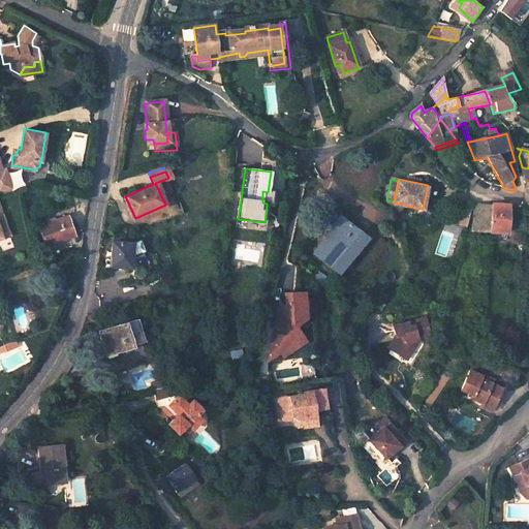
[(473,232),(508,234),(509,206),(505,206),(492,205),(492,207),(474,207),(473,232)]
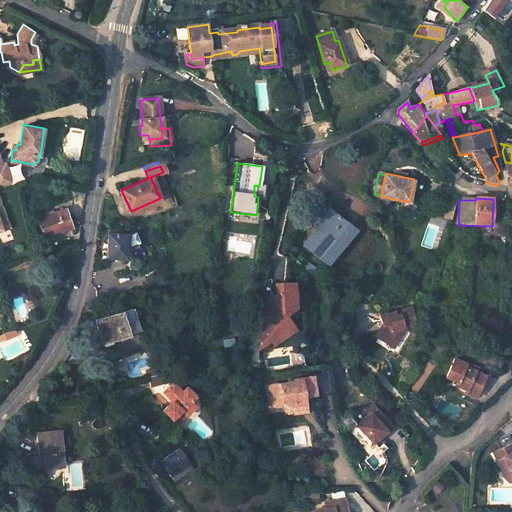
[(65,208),(40,218),(46,235),(71,225),(65,208)]
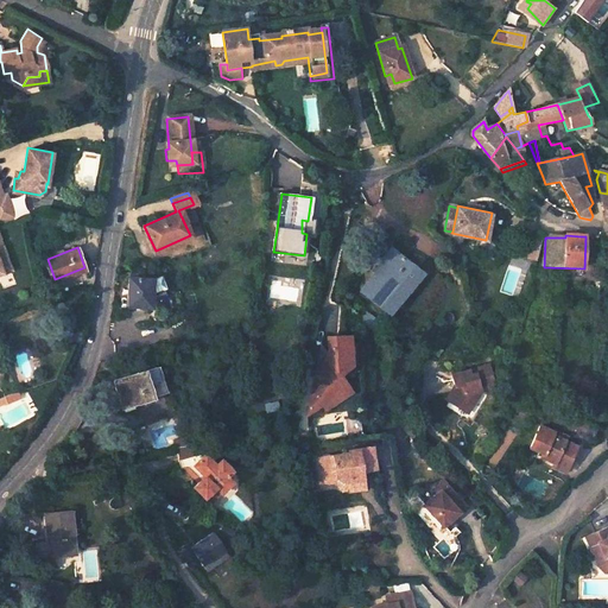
[(417,271),(391,251),(374,272),(377,273),(362,292),(385,311),(417,271)]
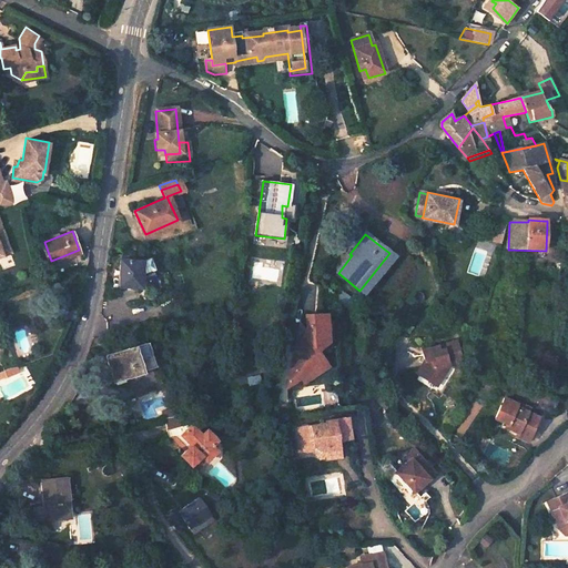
[(4,236),(0,237),(0,247),(1,253),(10,250),(4,236)]
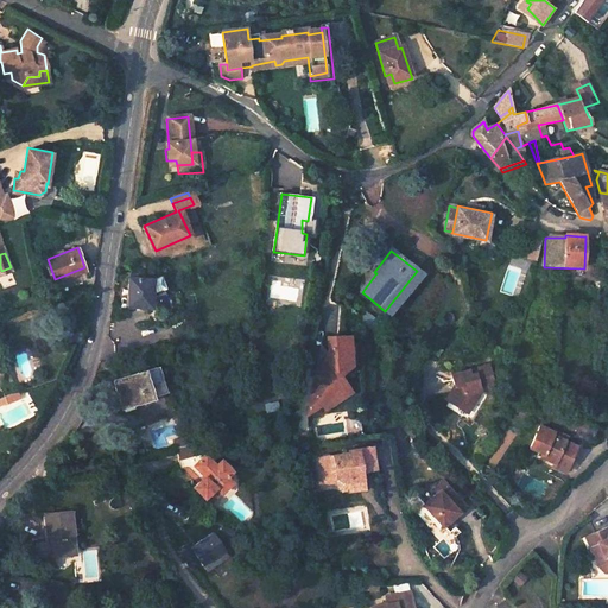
[(153,280),(128,279),(128,306),(151,308),(152,293),(154,293),(165,290),(162,278),(153,280)]
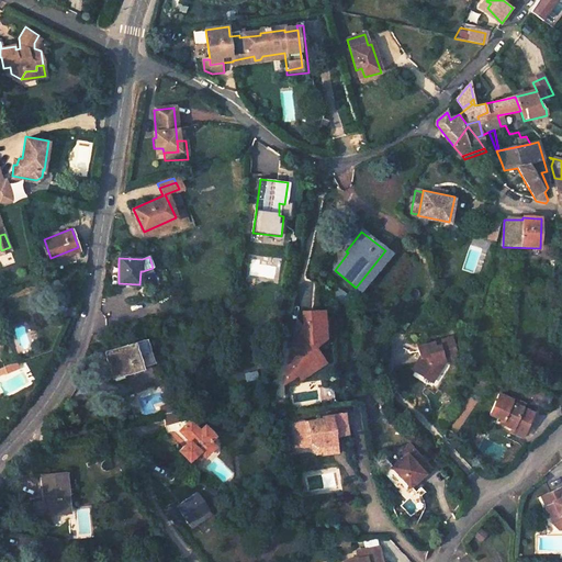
[(294,370),(318,355),(311,341),(313,340),(312,334),(322,333),(319,306),(299,307),(301,328),(305,336),(290,346),(287,345),(280,379),(294,370)]
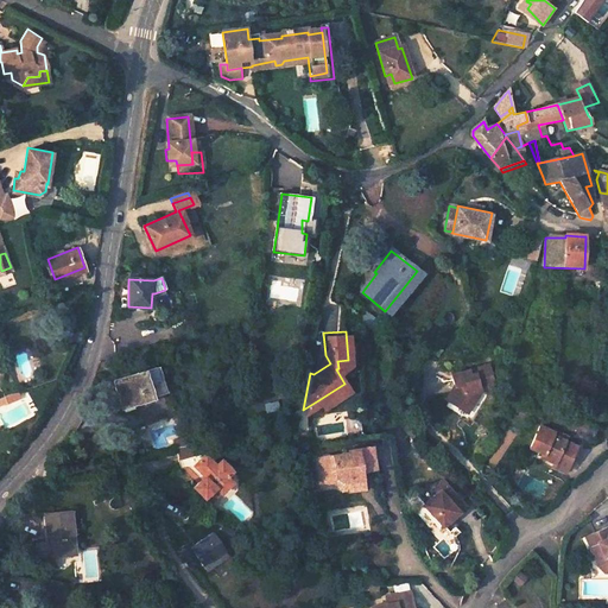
[(477,382),(499,381),(498,363),(498,359),(475,361),(476,366),(460,367),(461,373),(460,374),(449,385),(461,396),(463,391),(473,399),(479,393),(477,382)]
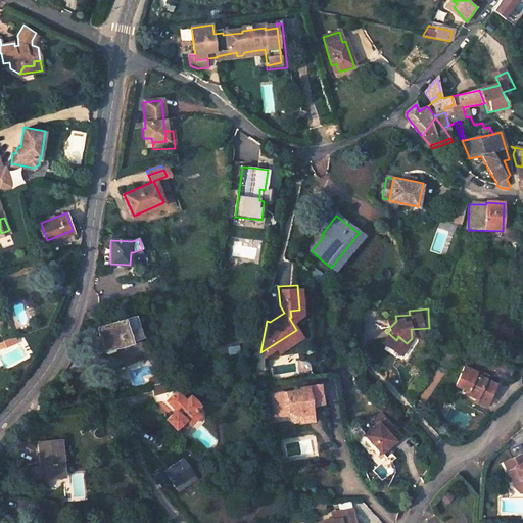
[(124,322),(95,329),(101,348),(110,345),(111,350),(130,345),(124,322)]
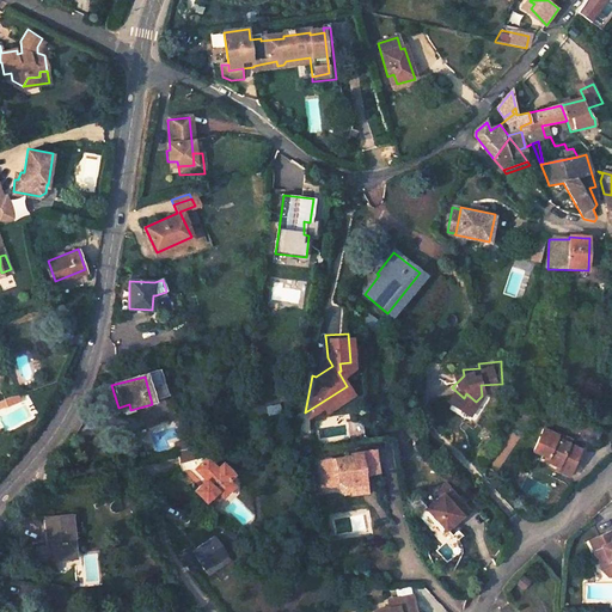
[(347,386),(320,403),(324,409),(350,391),(347,386)]
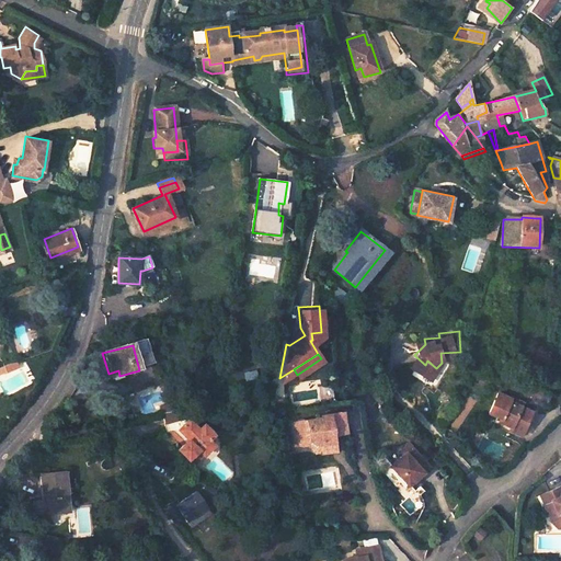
[(16,358),(0,364),(0,369),(19,364),(16,358)]
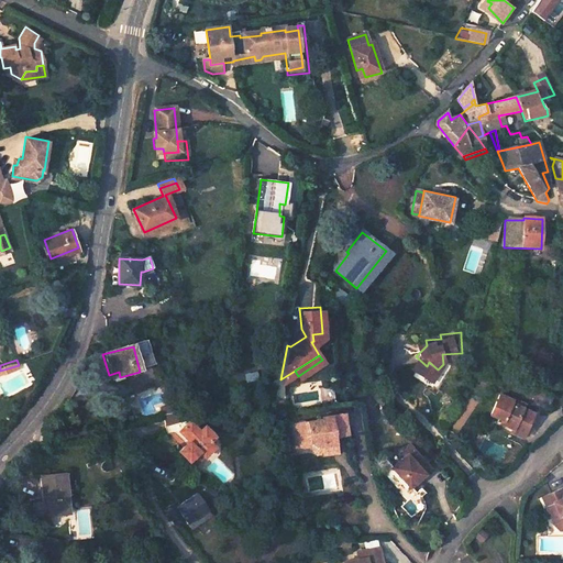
[(427,366),(434,373),(438,370),(429,362),(427,366)]
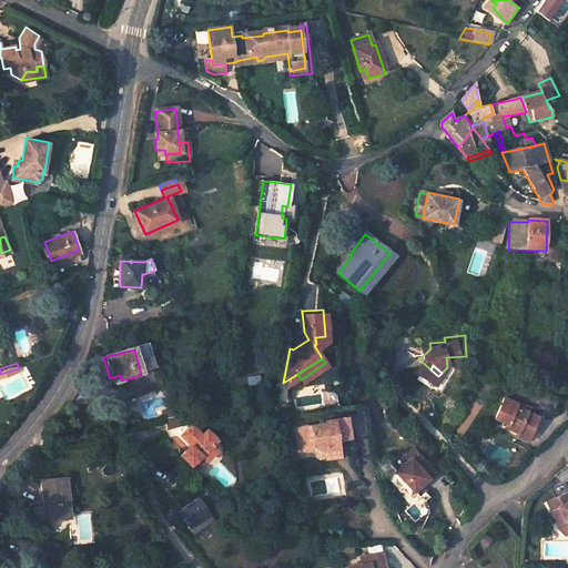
[(506,428),(518,434),(519,432),(530,437),(538,419),(528,414),(524,412),(526,407),(517,404),(516,405),(504,399),(495,419),(507,425),(506,428)]
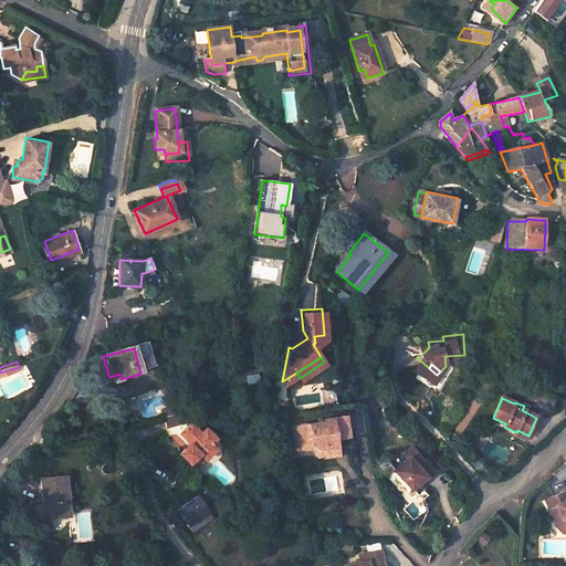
[(284,399),(273,400),(275,409),(285,408),(284,399)]
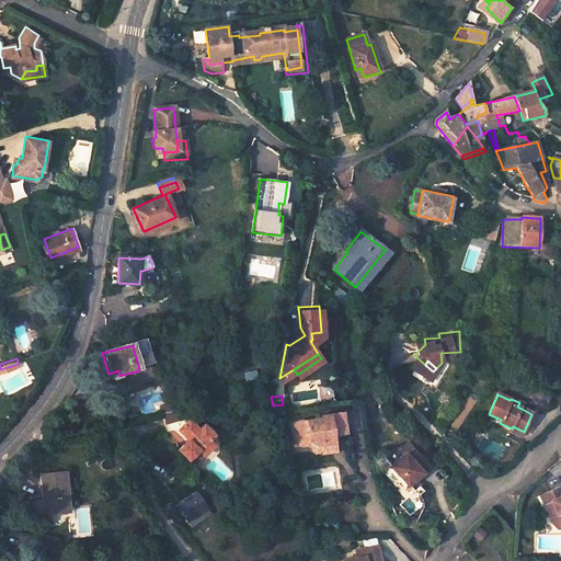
[(287,419),(288,427),(289,427),(293,426),(295,438),(309,436),(317,441),(318,448),(333,446),(332,439),(325,434),(330,428),(331,430),(343,428),(341,409),(318,412),(319,414),(287,419)]
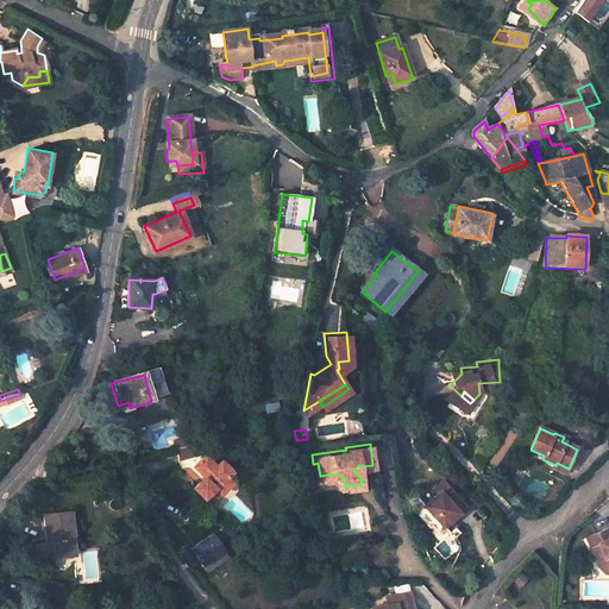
[(194,446),(175,451),(179,466),(189,464),(203,479),(193,490),(205,502),(215,491),(220,497),(232,485),(227,481),(232,475),(221,463),(215,469),(194,446)]
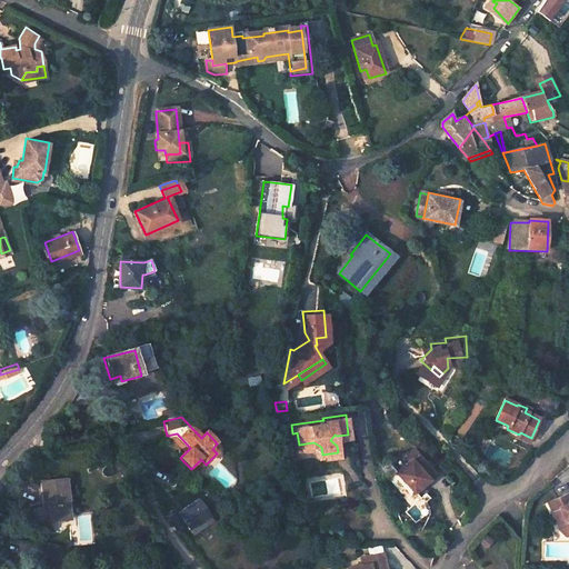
[(531,438),(520,432),(519,435),(507,429),(503,433),(528,446),(530,440),(531,438)]
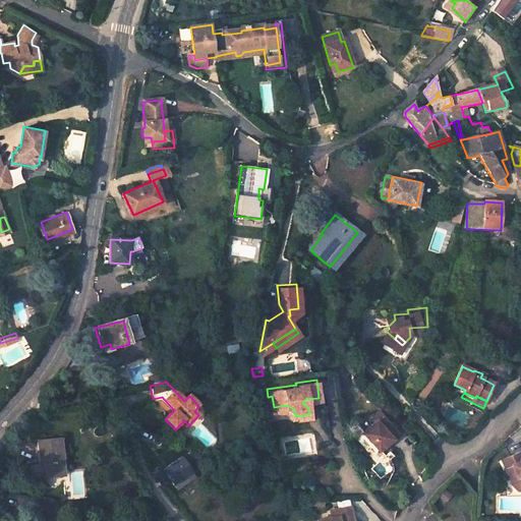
[(272,396),(269,397),(271,410),(284,408),(295,416),(294,409),(287,405),(274,407),(272,396)]
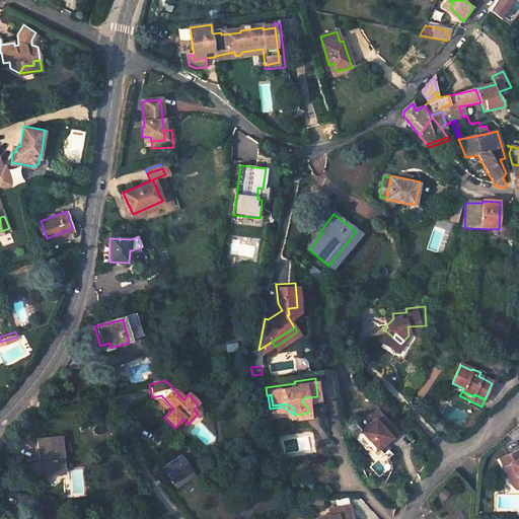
[(371,420),(359,429),(373,448),(387,438),(379,428),(385,423),(375,411),(369,416),(371,420)]
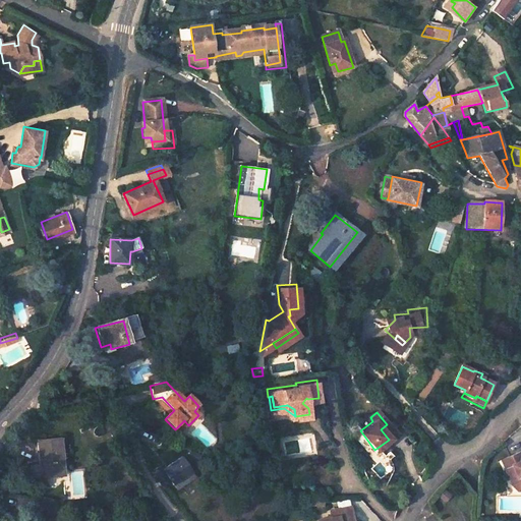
[(111,420),(106,424),(118,439),(123,433),(111,420)]
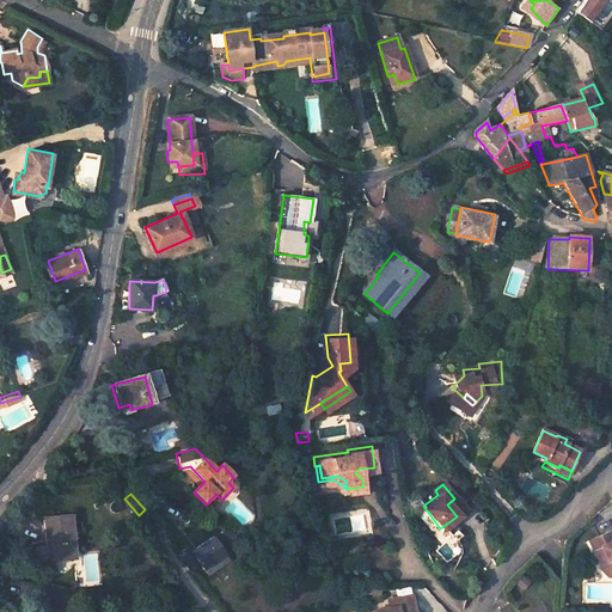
[(457,516),(464,510),(454,499),(447,505),(457,516)]
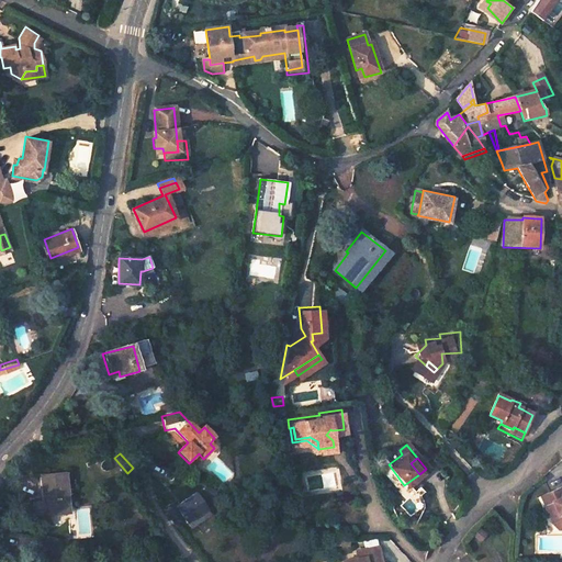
[(46,502),(47,514),(58,513),(58,510),(68,509),(65,473),(44,474),(46,502)]
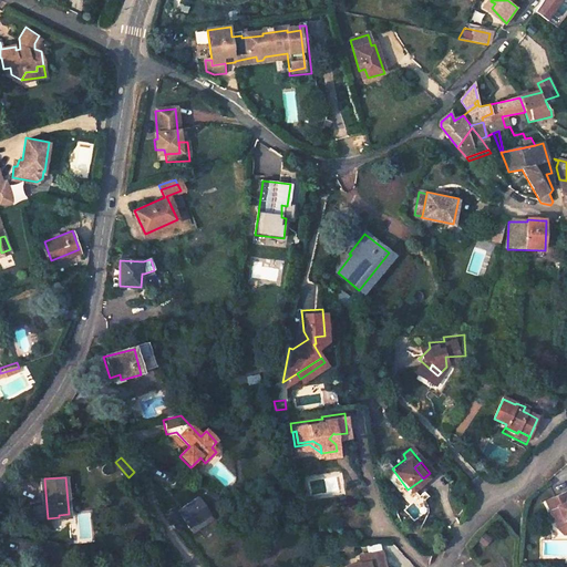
[(566,492),(546,502),(556,525),(563,534),(566,533),(566,492)]
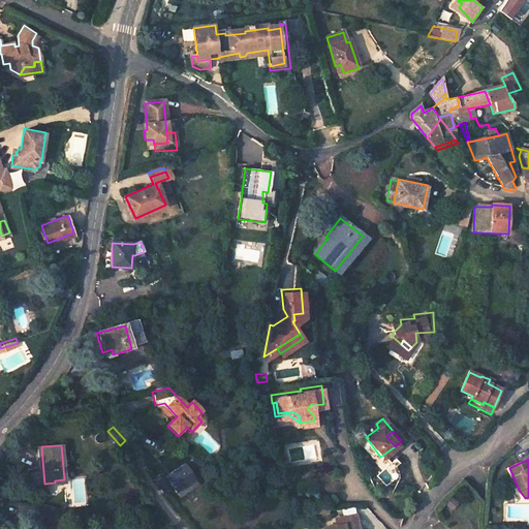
[(156,479),(167,495),(176,489),(178,493),(197,479),(187,464),(168,477),(165,473),(156,479)]
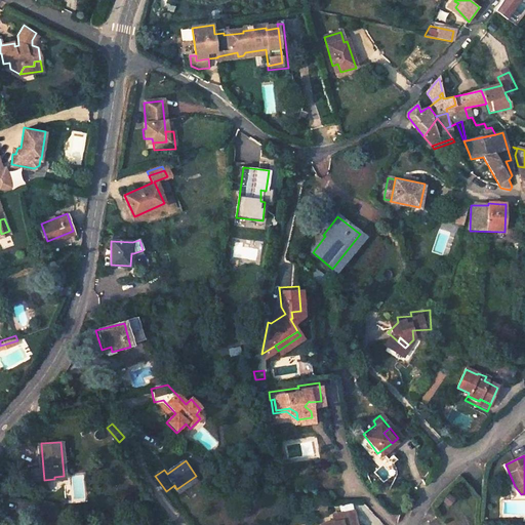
[(44,480),(43,469),(25,471),(26,486),(44,484),(44,480)]
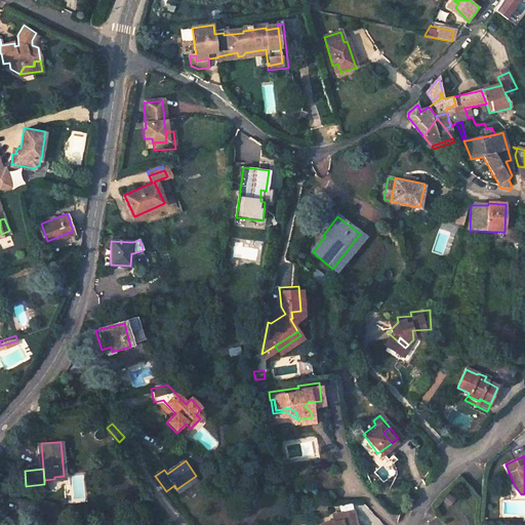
[(199,481),(196,476),(176,489),(180,494),(199,481)]
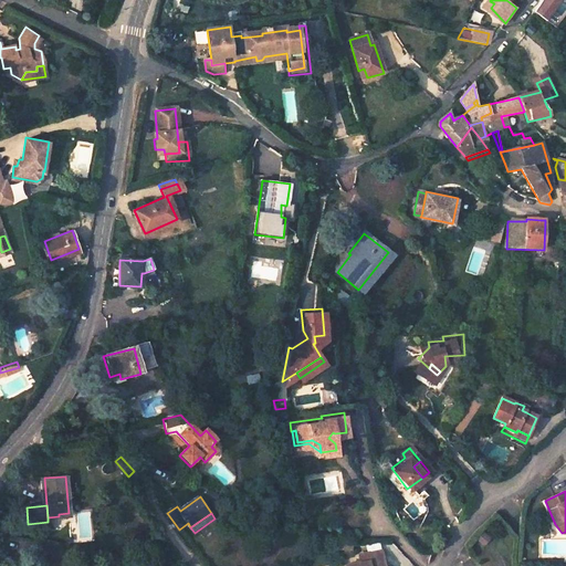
[(355,543),(336,542),(336,552),(354,553),(355,543)]
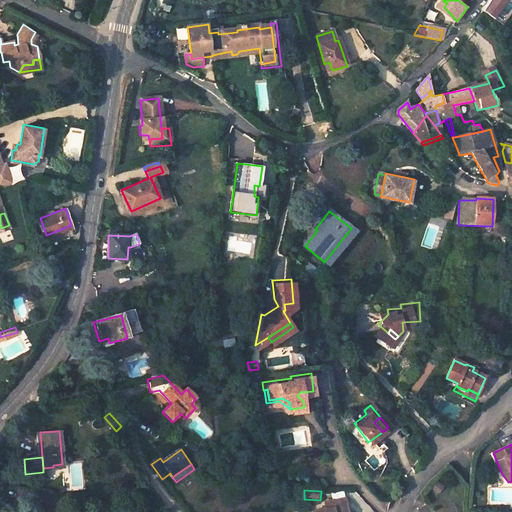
[(348,511),(345,498),(325,502),(326,509),(312,511),(348,511)]
